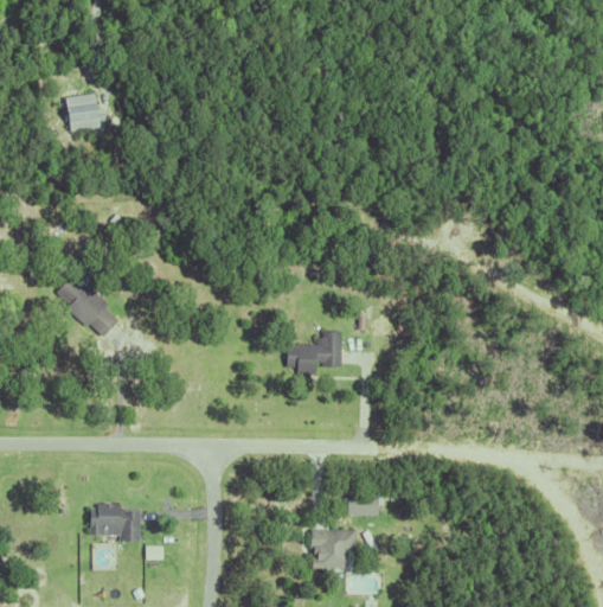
[(103,106),(106,119),(98,120),(100,126),(70,131),(65,96),(95,93),(96,106),(103,106)]
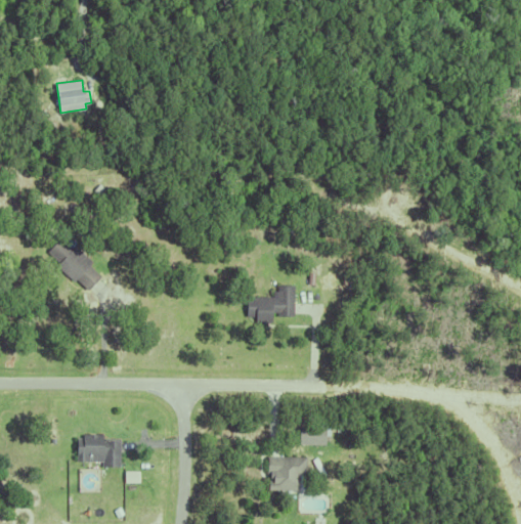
[(102,148),(110,147),(111,157),(103,158),(102,148)]
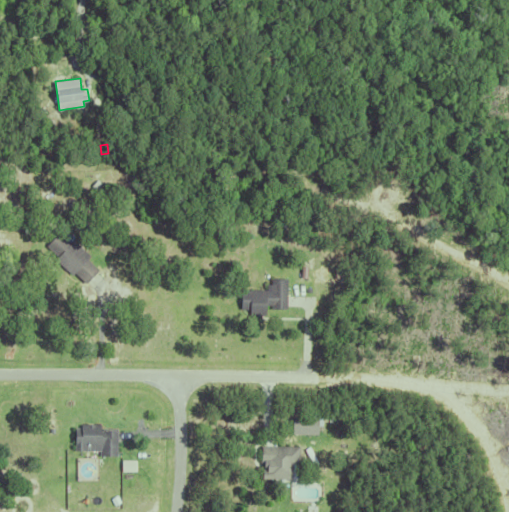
[(92,185),(98,179),(105,186),(99,192),(92,185)]
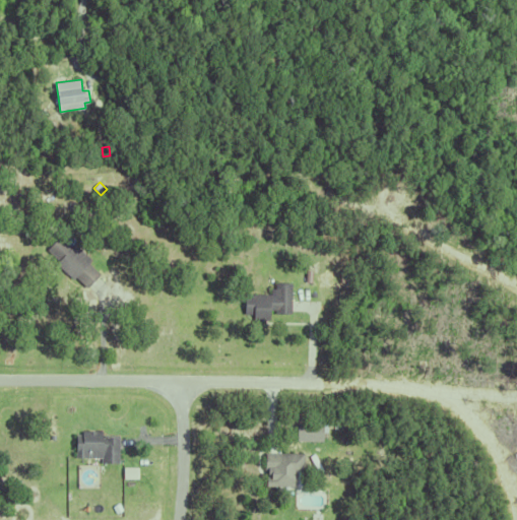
[(75,243),(93,260),(90,263),(101,273),(87,287),(77,277),(74,279),(57,262),(59,260),(48,249),(61,235),(72,246),(75,243)]
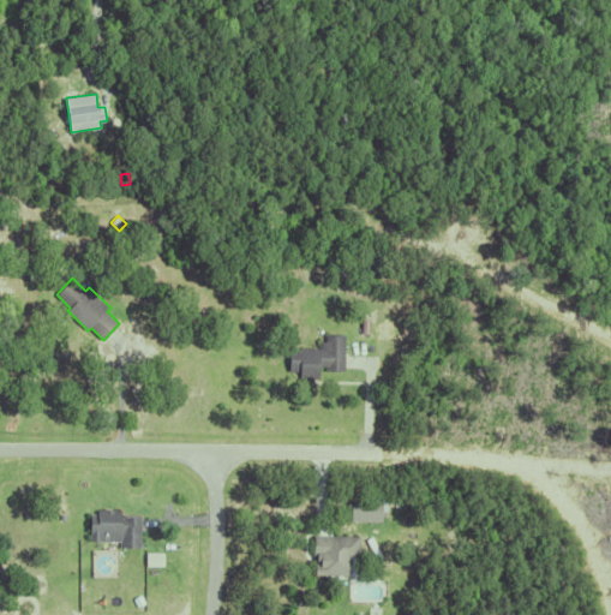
[(327,370),(327,366),(319,365),(319,377),(301,377),(301,371),(289,371),(289,347),(321,347),(321,340),(327,340),(327,333),(346,333),(346,370),(327,370)]
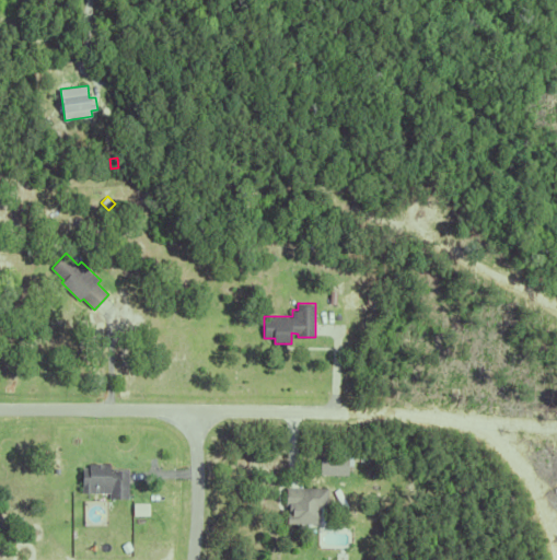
[(349,476),(350,456),(321,455),(321,475),(349,476)]
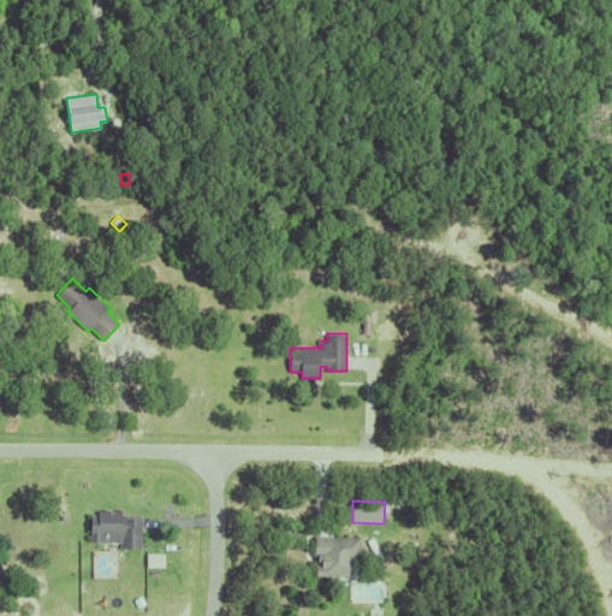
[(141,549),(142,517),(122,517),(123,513),(89,511),(88,543),(122,543),(122,549),(141,549)]
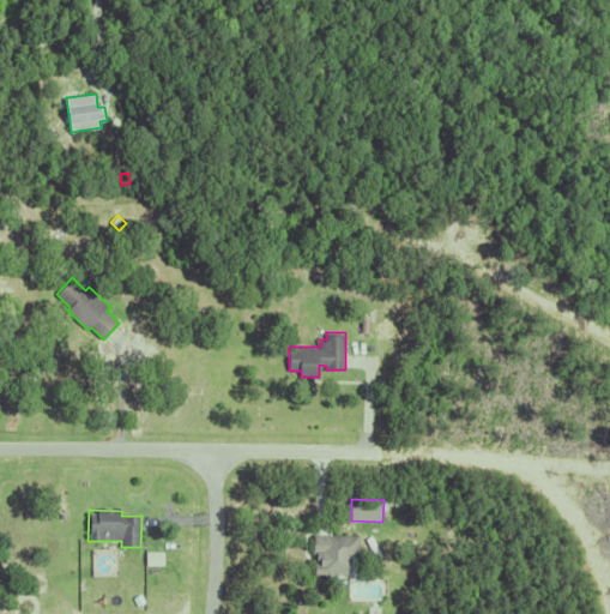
[(316,549),(322,549),(322,546),(315,546),(315,534),(358,534),(358,558),(351,558),(351,575),(316,575),(316,549)]
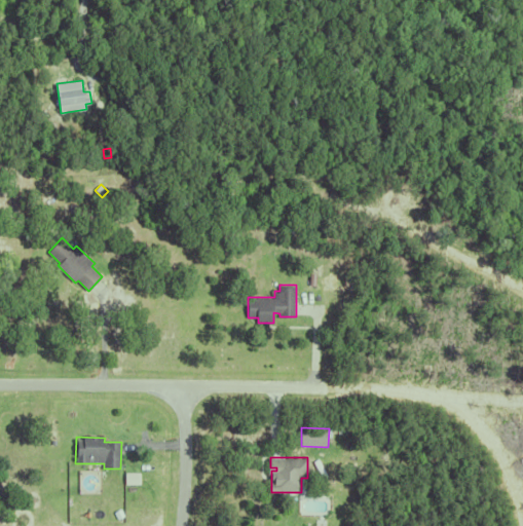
[(140,474),(125,474),(125,485),(141,485),(140,474)]
